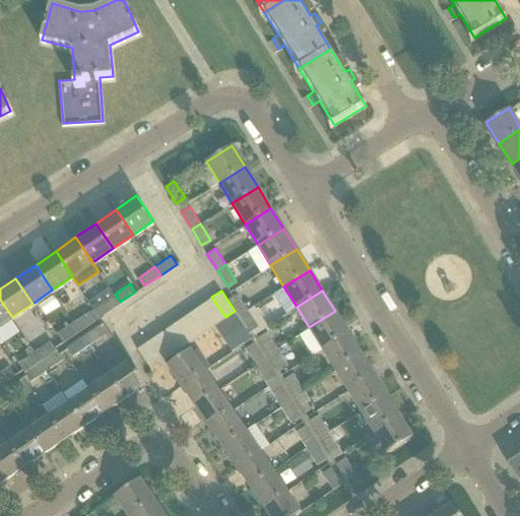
[(235,311),(238,315),(247,309),(236,293),(226,299),(235,311)]
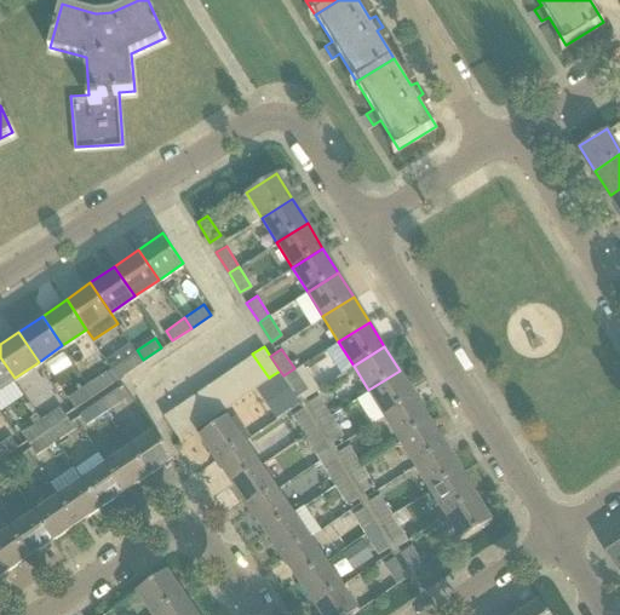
[(137,350),(118,363),(124,373),(127,371),(143,360),(137,350)]
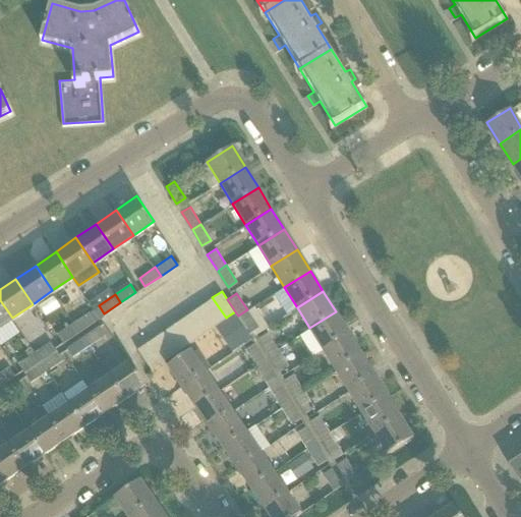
[(212,297),(203,303),(217,324),(226,318),(212,297)]
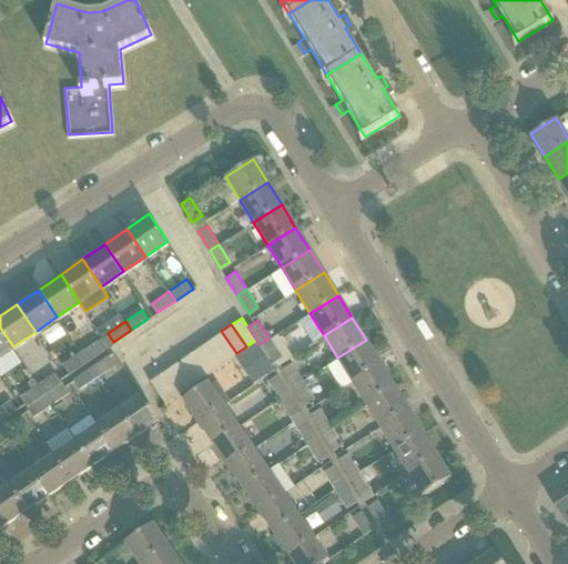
[(0,328),(0,355),(13,346),(0,328)]
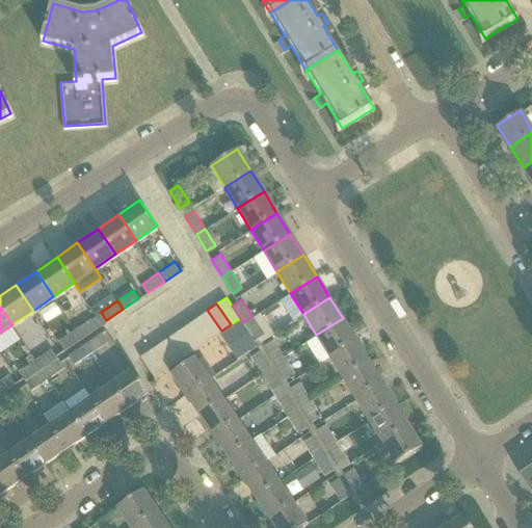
[(207,310),(197,316),(212,337),(221,331),(207,310)]
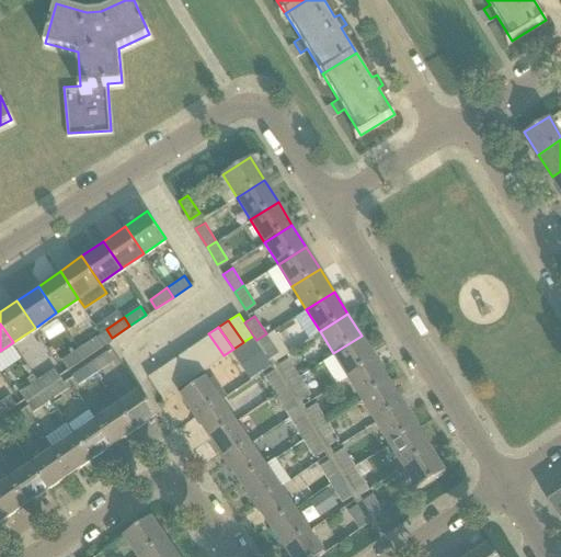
[(208,333),(198,341),(214,363),(224,355),(208,333)]
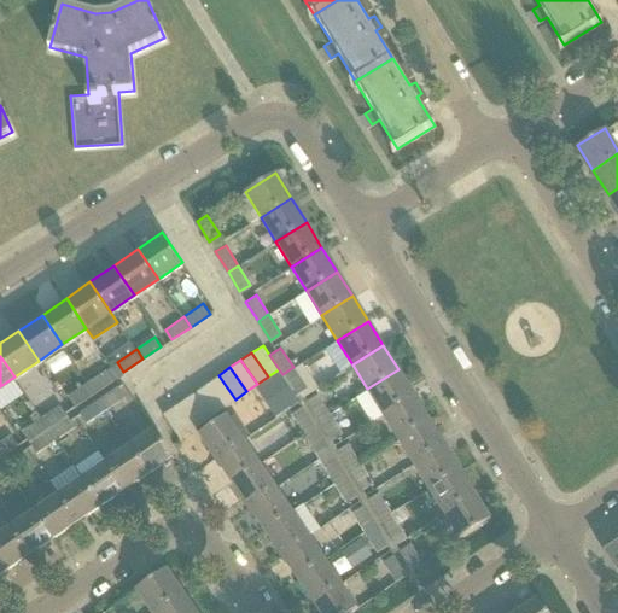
[(307,387),(293,367),(283,374),(292,389),(297,393),(307,387)]
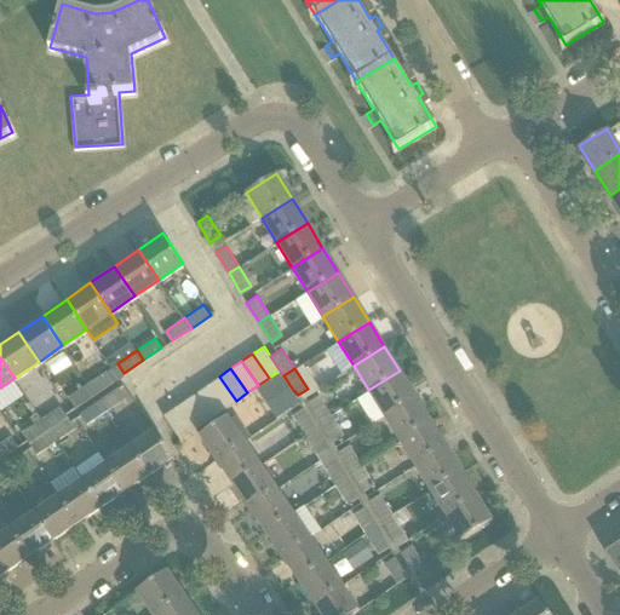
[(108,371),(89,383),(95,392),(114,379),(108,371)]
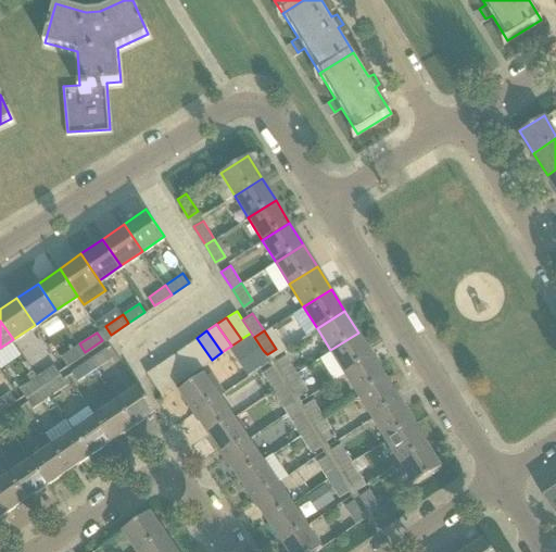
[(263,350),(254,337),(251,333),(242,338),(254,355),(263,350)]
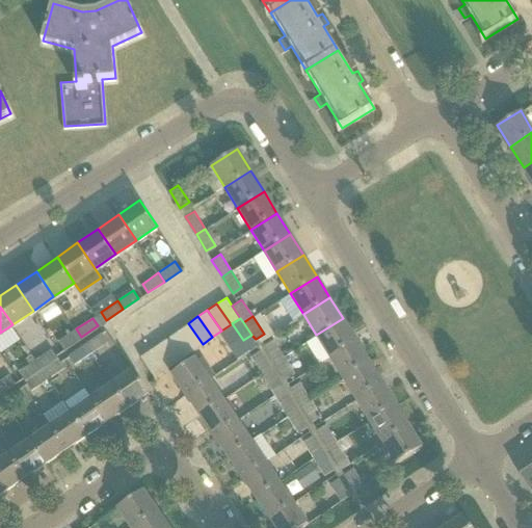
[(316,335),(329,357),(356,340),(343,318),(316,335)]
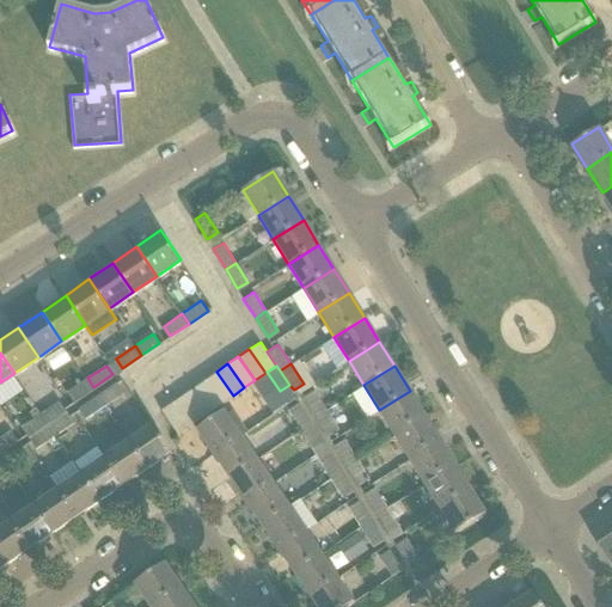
[(216,372),(206,379),(221,403),(233,396),(216,372)]
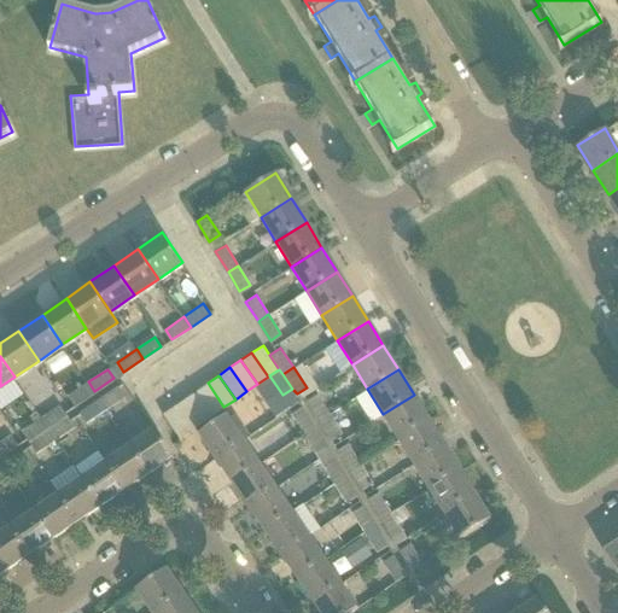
[(88,381),(69,395),(75,404),(94,391),(88,381)]
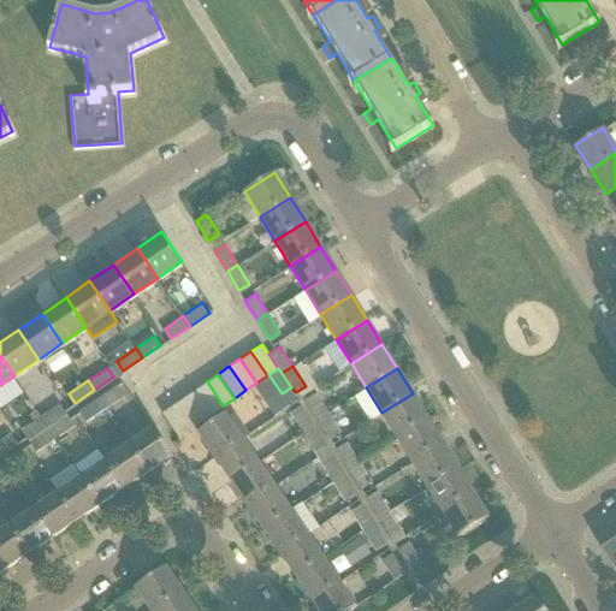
[(207,381),(196,389),(212,413),(223,405),(207,381)]
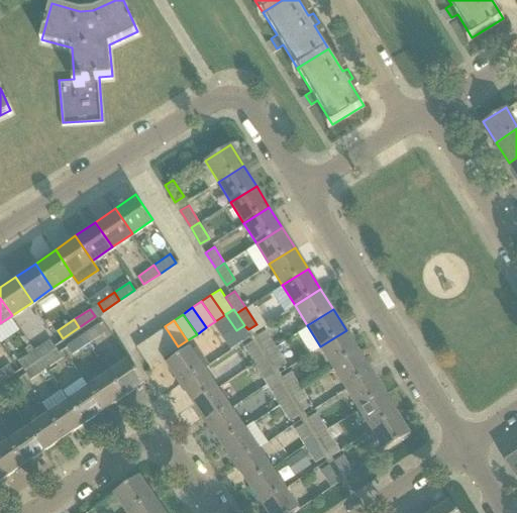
[(99,323),(83,334),(88,341),(104,330),(99,323)]
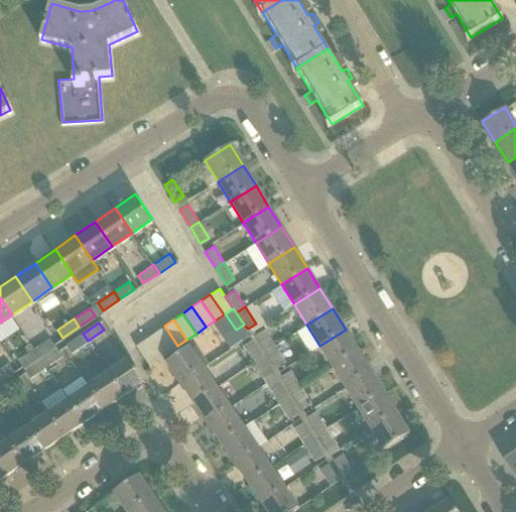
[(164,326),(154,332),(168,353),(177,346),(164,326)]
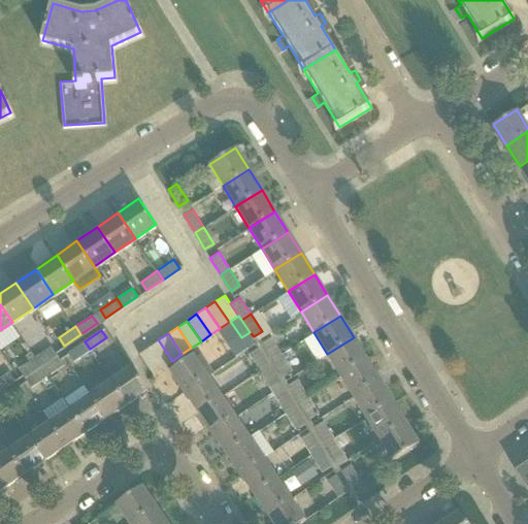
[(262,341),(272,358),(282,353),(271,336),(262,341)]
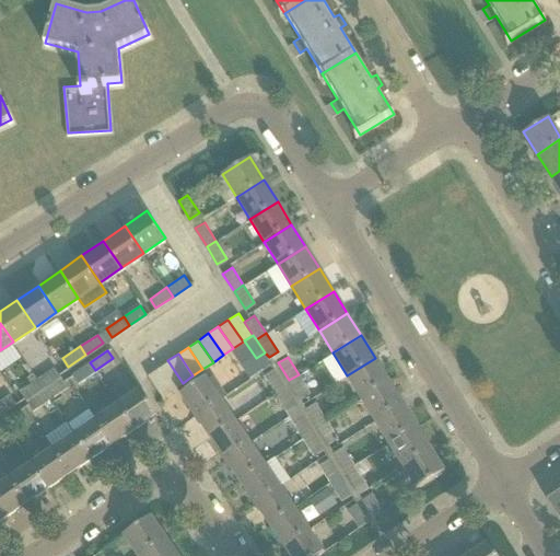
[(347,375),(361,397),(388,380),(375,358),(347,375)]
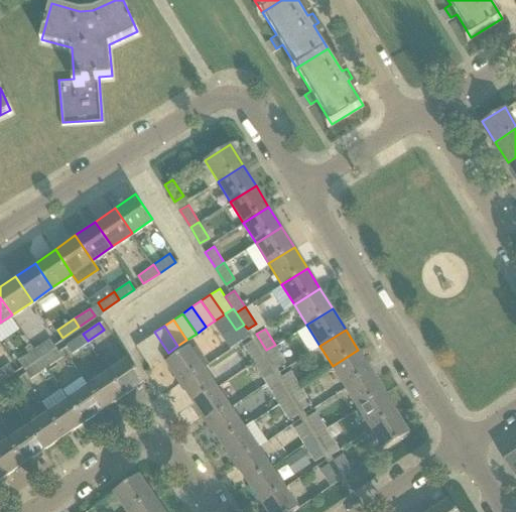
[(154,332),(145,339),(159,359),(168,353),(154,332)]
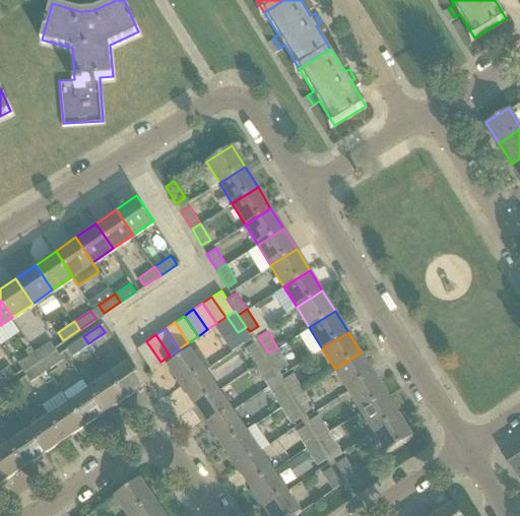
[(83,336),(67,347),(72,355),(88,343),(83,336)]
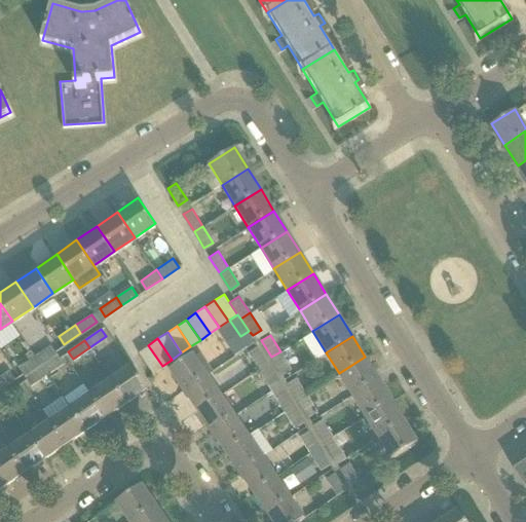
[(51,343),(35,355),(38,359),(39,361),(40,362),(42,364),(58,353),(55,350),(51,343)]
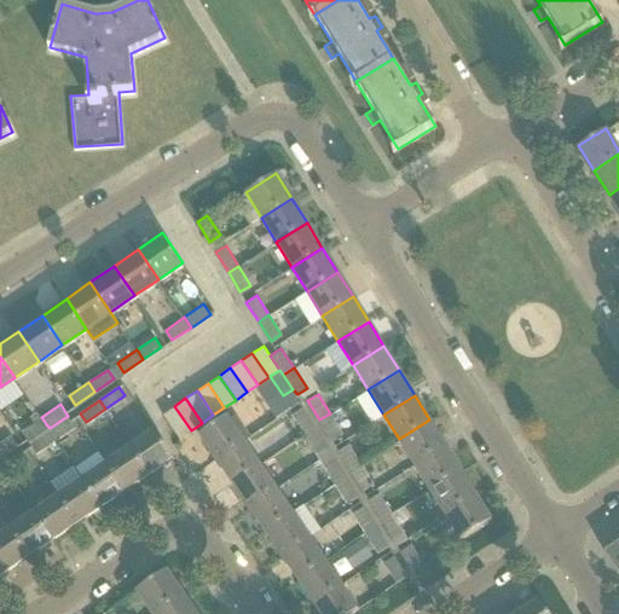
[(191,430),(174,406),(163,413),(180,438),(191,430)]
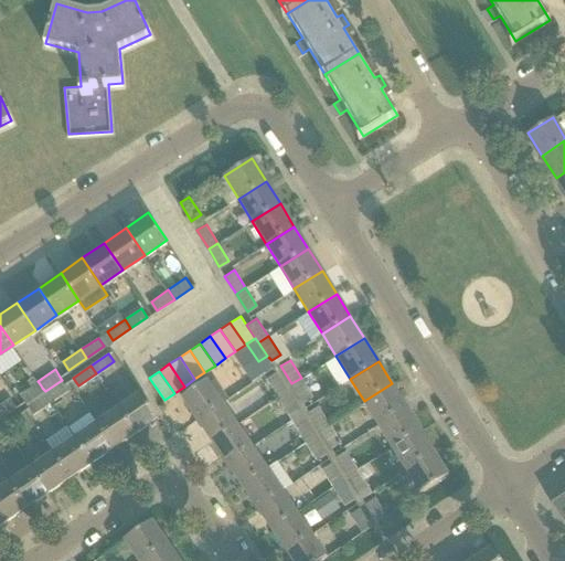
[(277,372),(267,379),(277,395),(288,389),(277,372)]
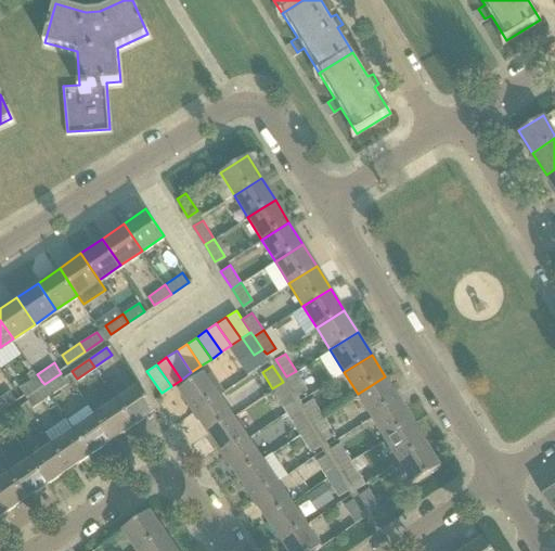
[(179,388),(194,410),(219,394),(204,371),(179,388)]
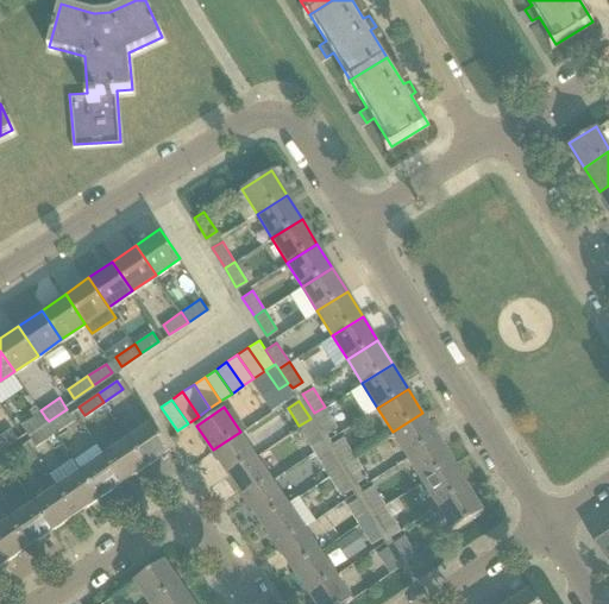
[(325,407),(314,413),(326,432),(337,426),(325,407)]
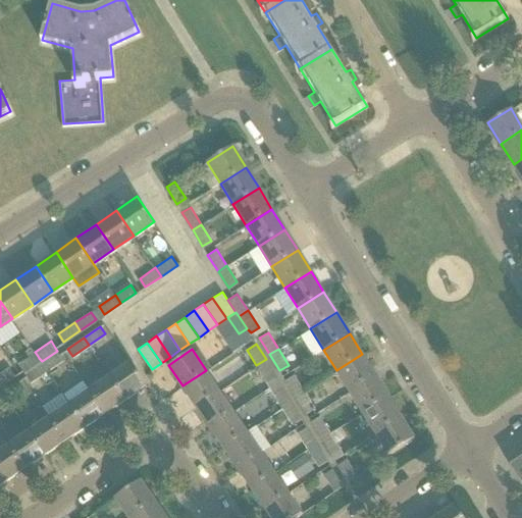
[(42,361),(41,361),(42,363),(43,364),(44,365),(48,371),(63,360),(58,352),(57,351),(42,361)]
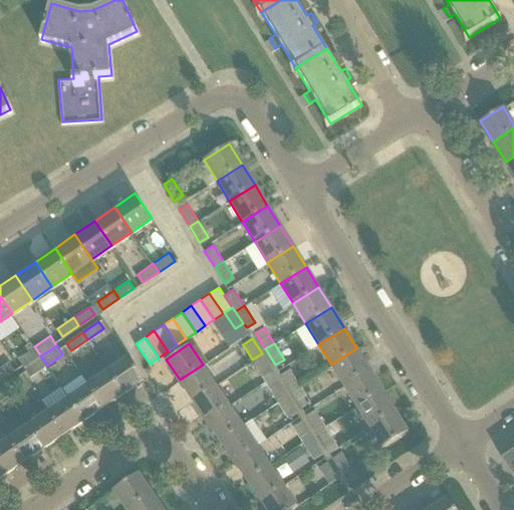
[(34,346),(18,357),(23,364),(25,366),(40,356),(40,355),(41,355),(39,353),(38,352),(37,350),(34,346)]
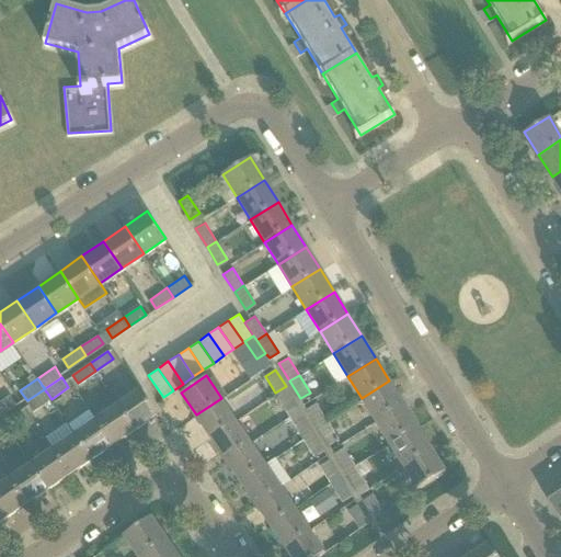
[(362,398),(375,421),(403,402),(389,381),(362,398)]
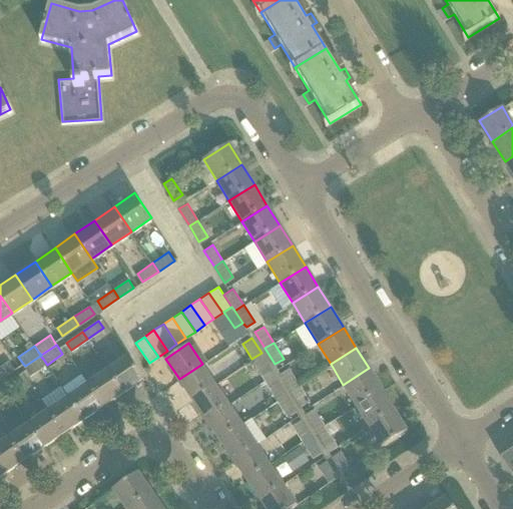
[(262,353),(251,359),(263,376),(272,370),(262,353)]
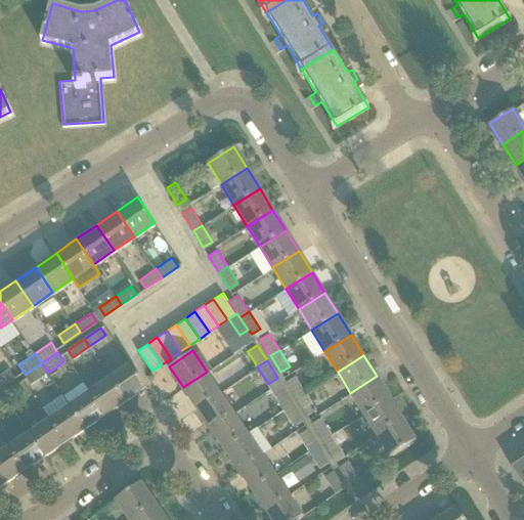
[(41,363),(26,374),(27,376),(32,383),(35,382),(37,380),(48,373),(44,366),(43,365),(42,364),(41,362),(41,363)]
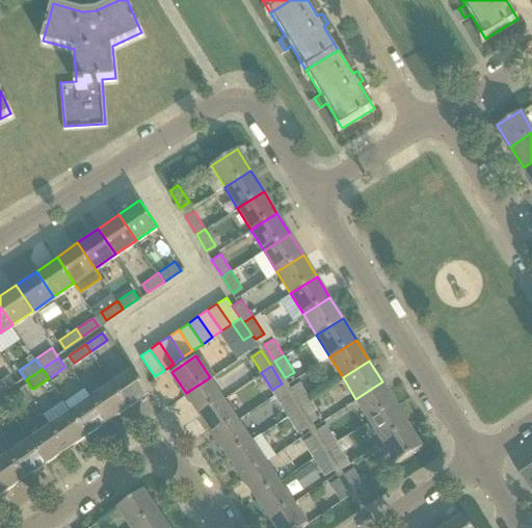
[(133,368),(112,383),(128,405),(149,391),(133,368)]
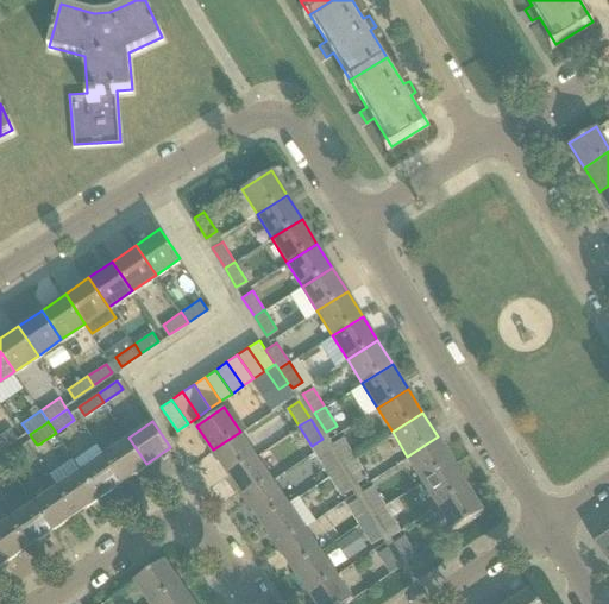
[(11,428),(0,435),(0,450),(18,438),(11,428)]
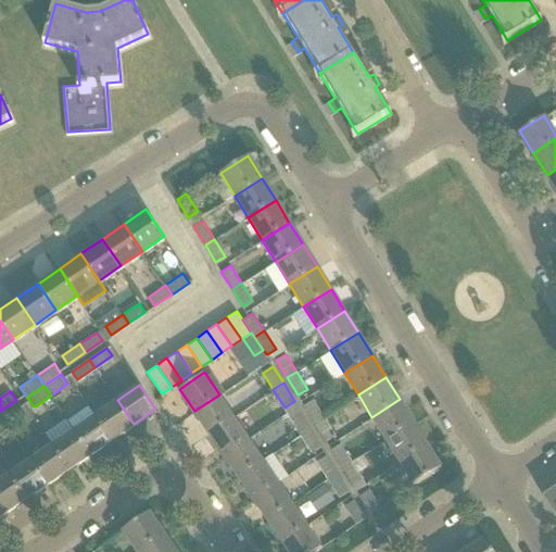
[(194,411),(209,433),(234,416),(219,394),(194,411)]
